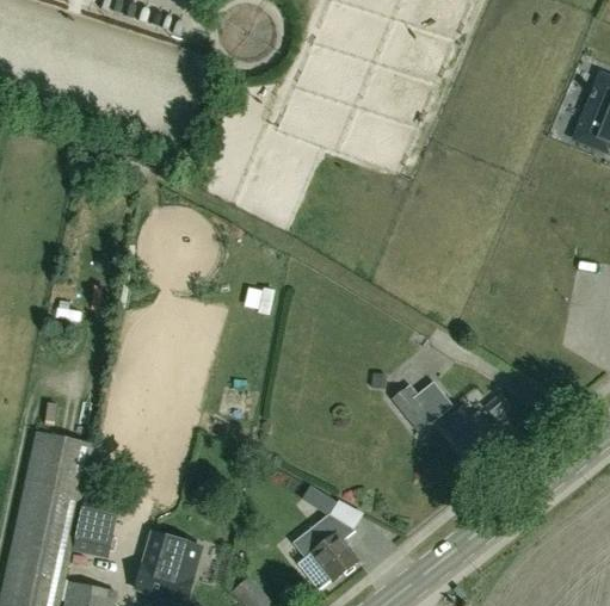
[(609,74),(603,72),(591,101),(595,103),(584,131),(604,140),(608,131),(609,131),(609,74)]
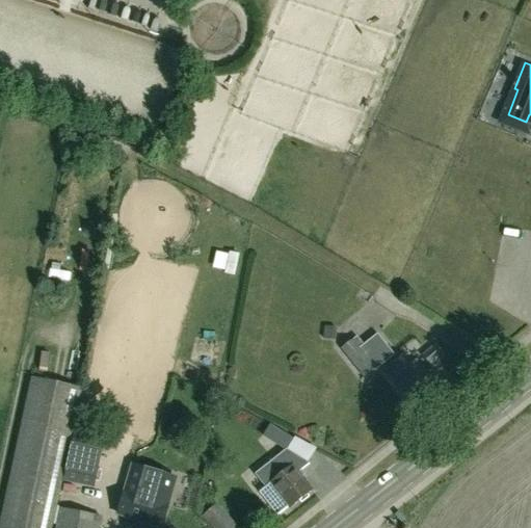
[(100,223),(93,218),(84,221),(83,230),(89,236),(98,233),(100,223)]
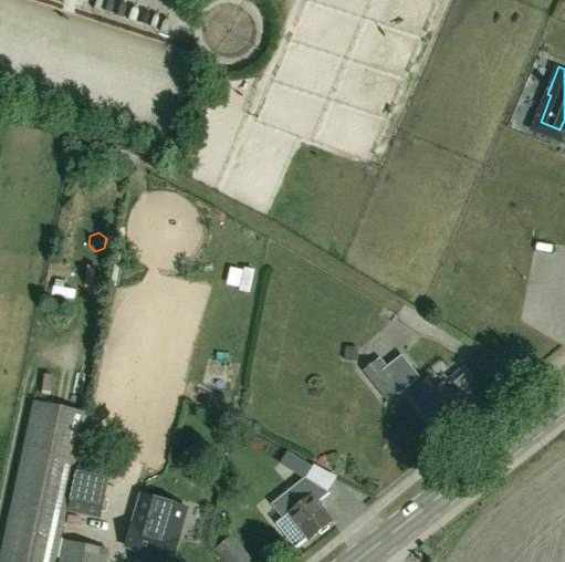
[(356,358),(357,345),(346,344),(345,357),(356,358)]
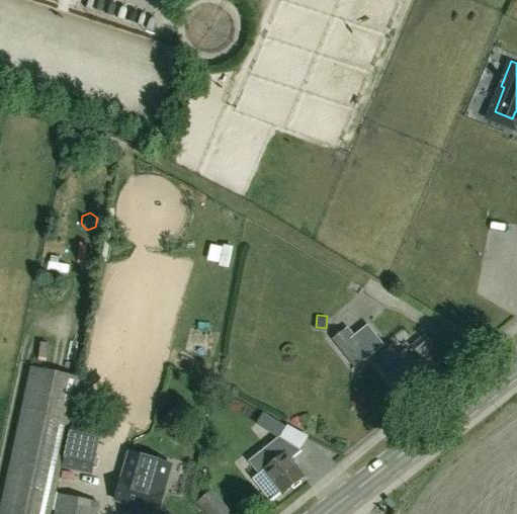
[(353,363),(362,356),(364,358),(382,343),(367,323),(354,333),(348,324),(344,327),(332,336),(353,363)]
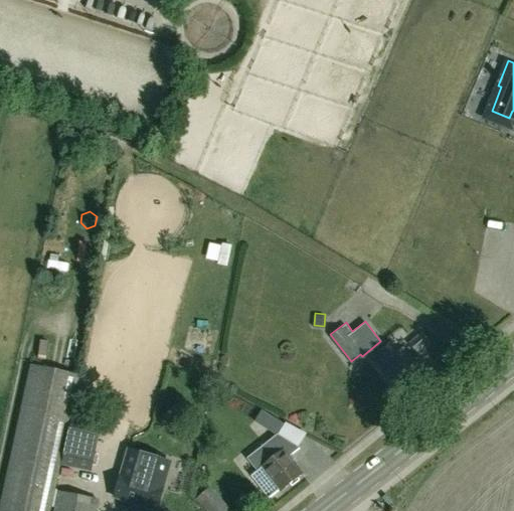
[(421,330),(408,341),(416,351),(430,341),(421,330)]
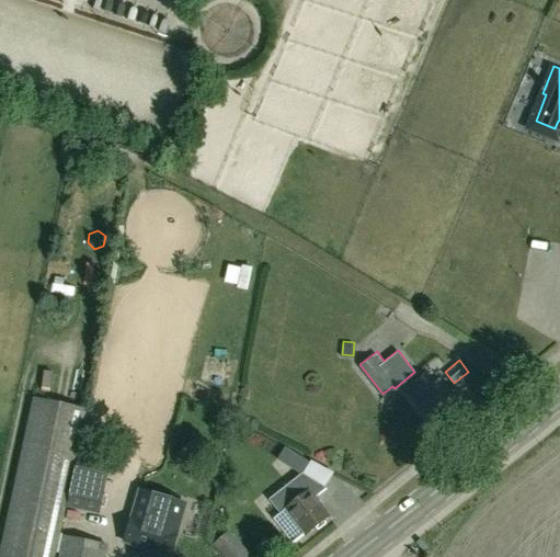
[(407,385),(437,424),(464,404),(441,375),(434,381),(425,371),(407,385)]
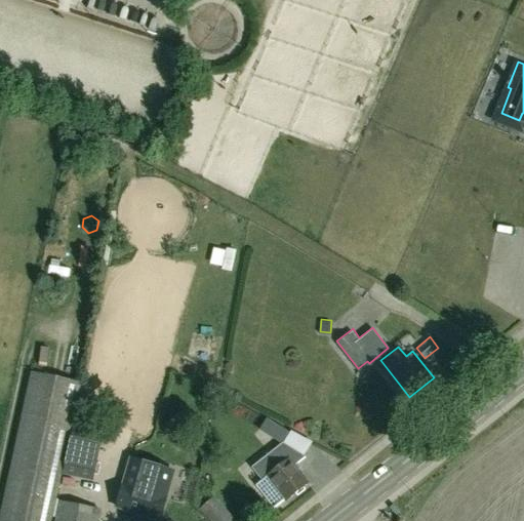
[(96,520),(99,509),(58,499),(53,520),(49,520),(50,520),(80,381),(31,369),(0,513),(0,520),(96,520)]
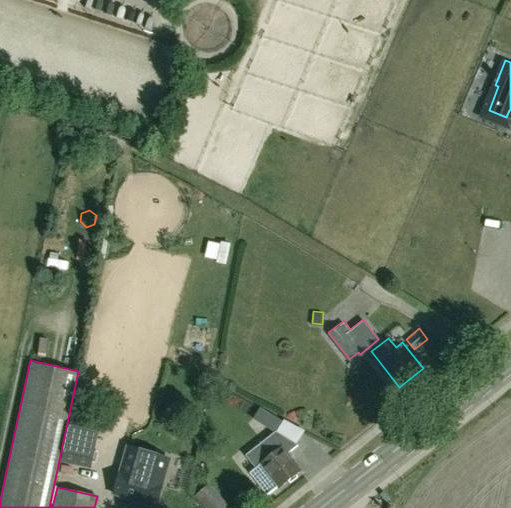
[(278,431),(284,420),(261,405),(254,416),(276,430),(278,431)]
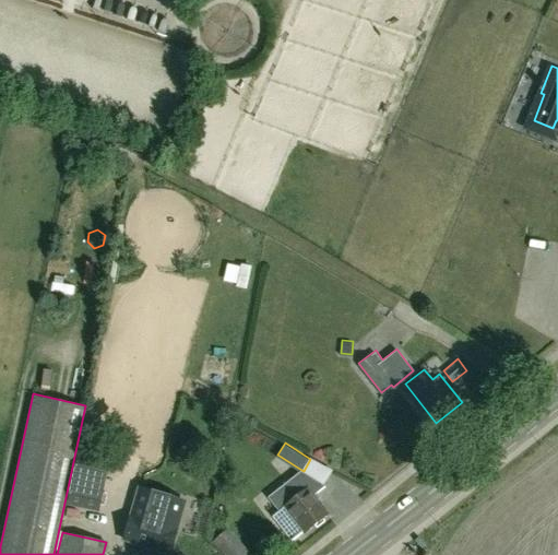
[(76,452),(66,503),(97,510),(108,460),(76,452)]
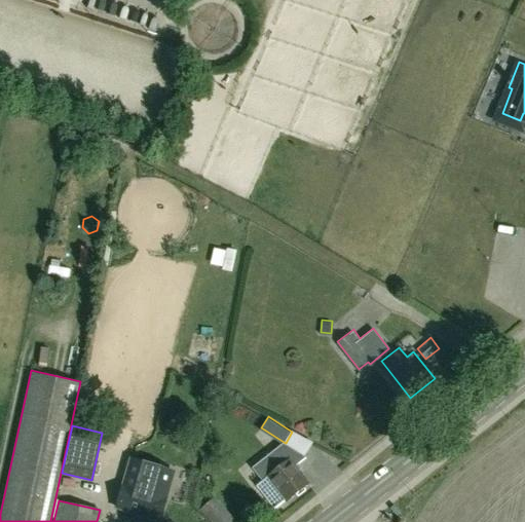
[(308,481),(295,463),(305,455),(286,443),(284,442),(252,467),(261,480),(267,475),(286,498),(308,481)]
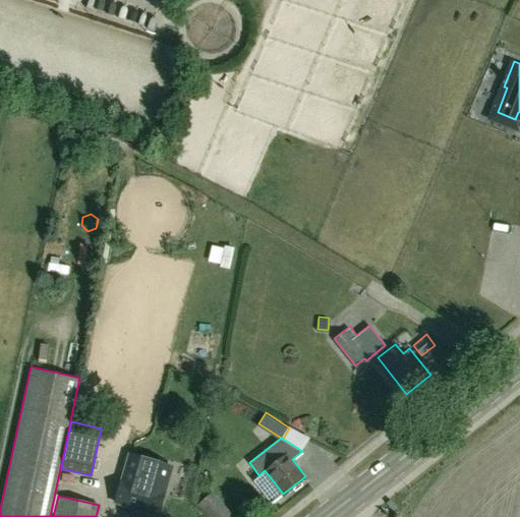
[(131,462),(126,478),(124,478),(117,500),(157,513),(164,490),(150,485),(155,469),(131,462)]
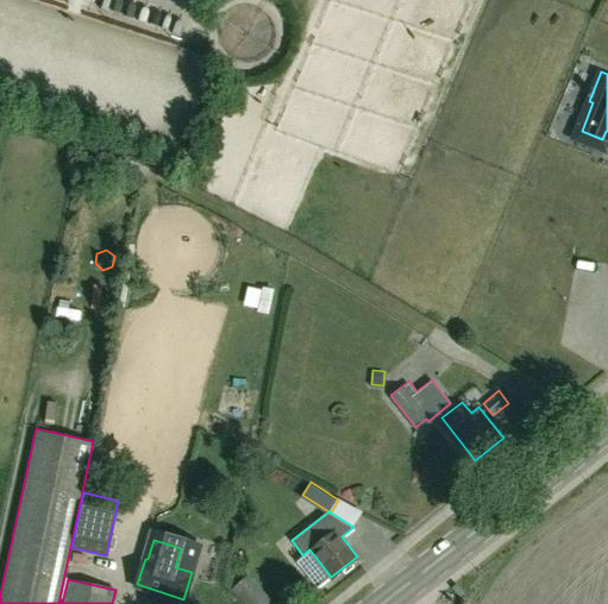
[(246,603),(271,603),(245,574),(231,586),(246,603)]
